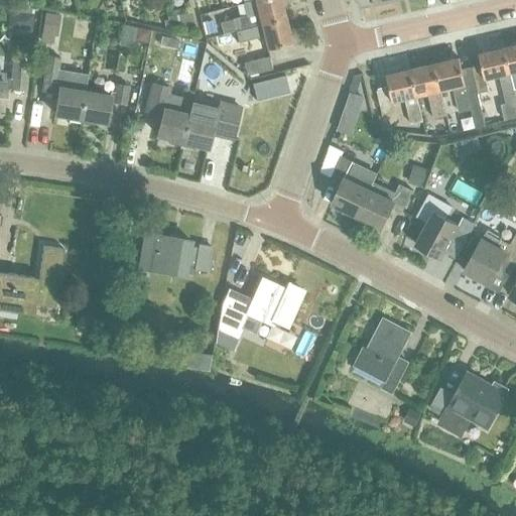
[(250,27),(261,24),(286,19),(281,0),(257,0),(255,0),(254,0),(244,3),(247,15),(233,18),(233,19),(222,22),(225,33),(237,30),(237,31),(250,27)]
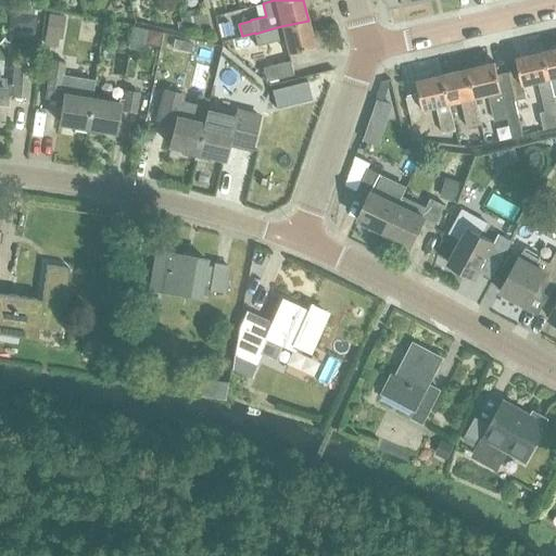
[(213,35),(207,12),(181,19),(185,30),(211,36),(213,35)]
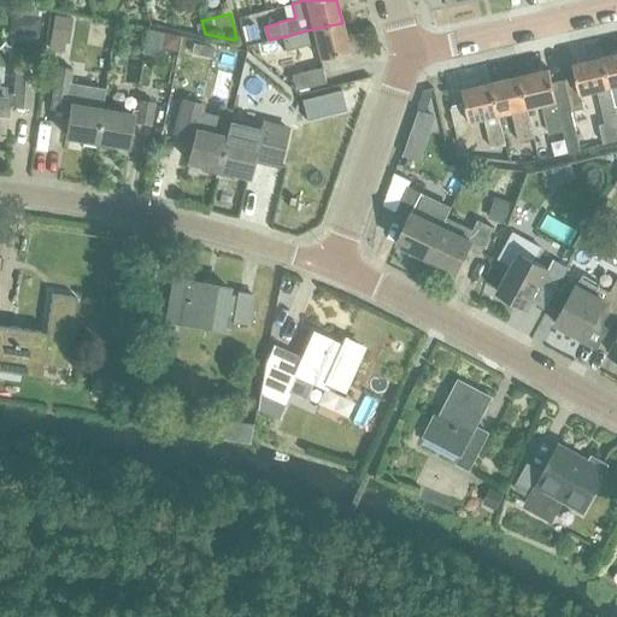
[(299,33),(283,37),(286,51),(316,43),(319,59),(350,52),(342,23),(312,30),(299,33)]
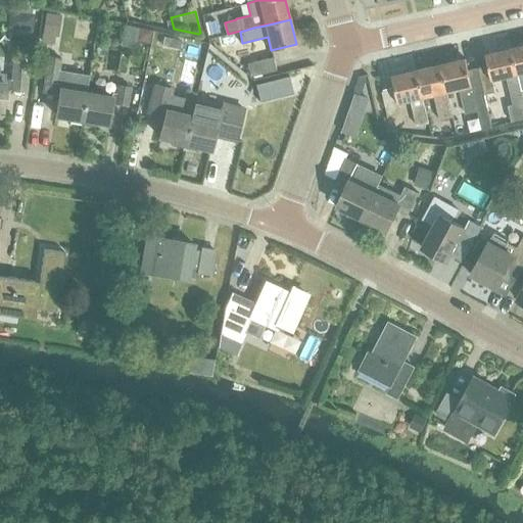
[(522,45),(512,48),(522,97),(522,45)]
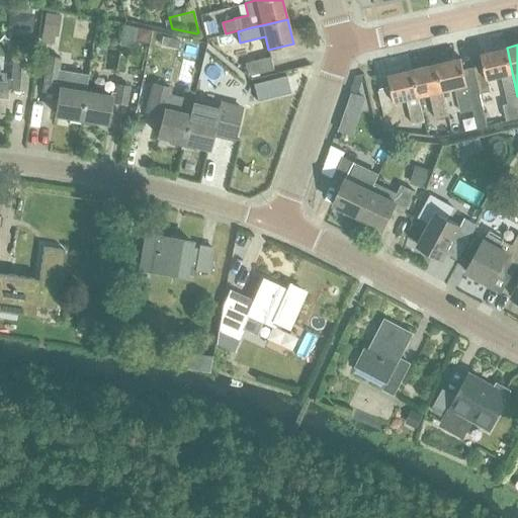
[(503,76),(513,119),(517,117),(517,96),(507,48),(482,54),(484,65),(475,68),(481,94),(493,91),(490,79),(503,76)]
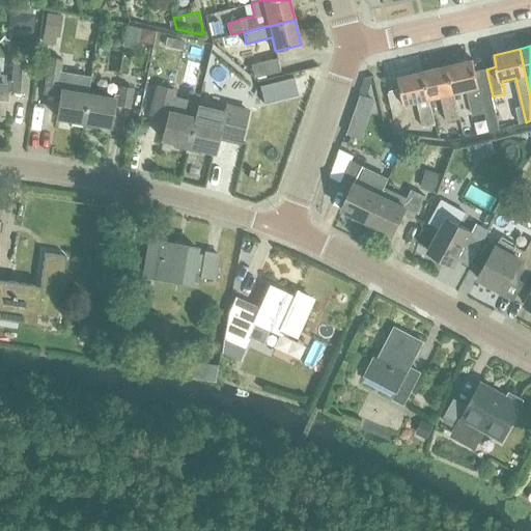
[(48,58),(43,94),(59,98),(55,117),(68,119),(67,123),(82,126),(86,94),(87,94),(90,76),(62,71),(63,60),(48,58)]
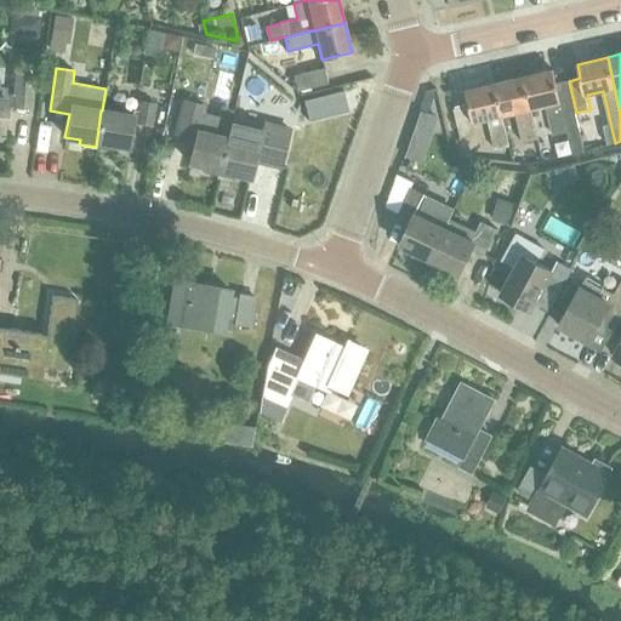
[(292,77),(296,91),(328,84),(324,69),(292,77)]
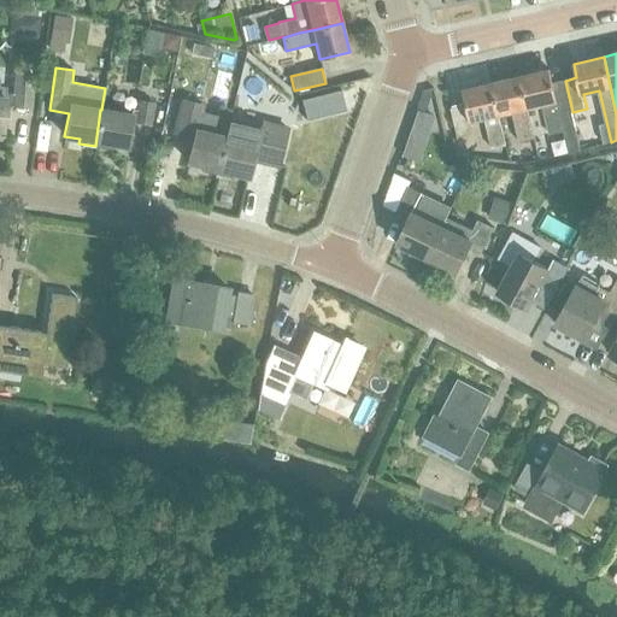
[(551,70),(522,77),(529,110),(545,106),(551,134),(565,130),(576,128),(573,112),(565,81),(554,83),(551,70)]
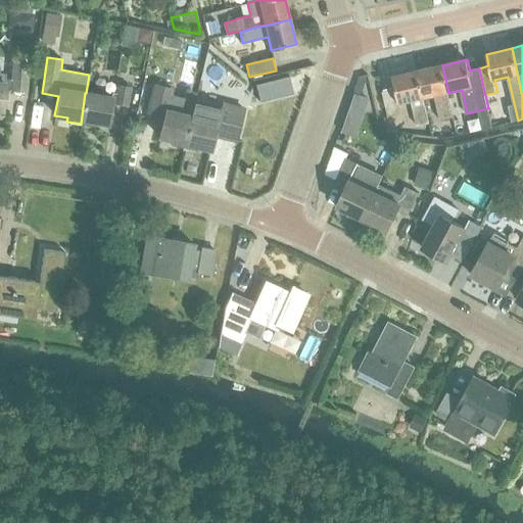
[(0,83),(0,110),(1,111),(3,89),(25,91),(27,64),(13,63),(12,80),(2,79),(2,84),(0,83)]
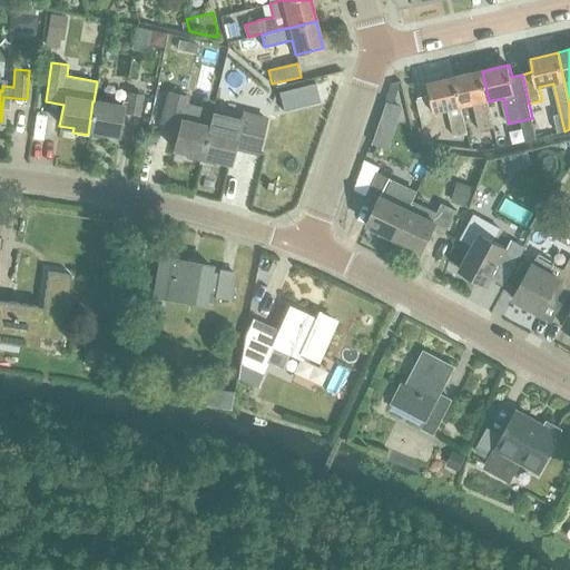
[(482,71),(454,77),(462,107),(474,105),(481,130),(494,127),(489,101),(482,71)]
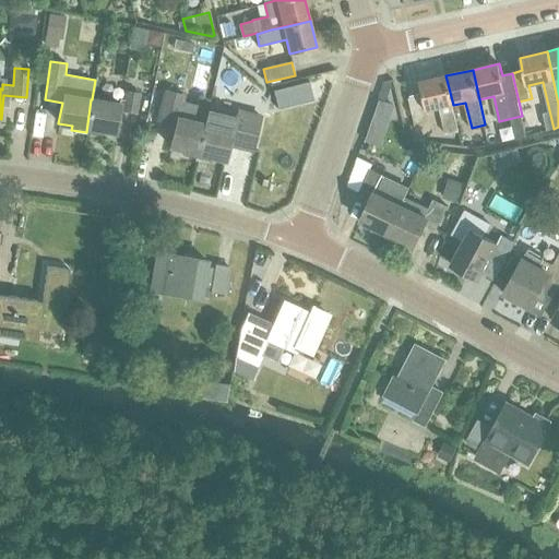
[(453,105),(445,75),(420,82),(423,95),(409,98),(415,123),(411,125),(416,141),(428,143),(423,123),(430,122),(427,111),(440,108),(447,134),(459,131),(453,105)]
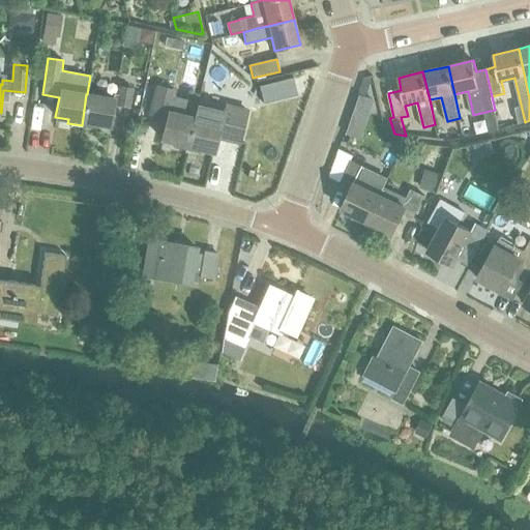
[(186,149),(194,119),(169,113),(175,89),(157,85),(150,114),(166,118),(160,139),(174,142),(173,146),(186,149)]
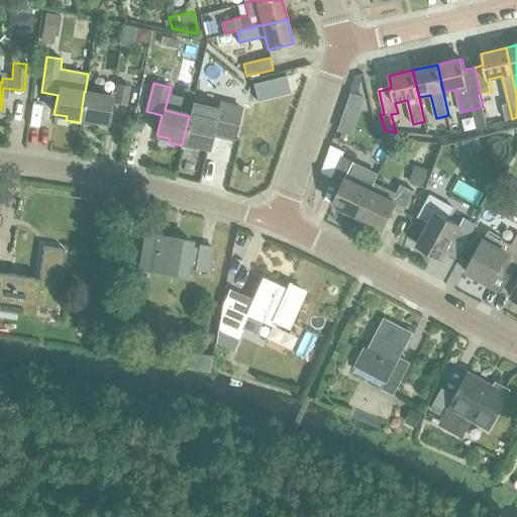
[(84,92),(80,122),(93,124),(94,120),(106,122),(109,102),(124,104),(127,86),(117,84),(115,93),(109,92),(109,96),(84,92)]
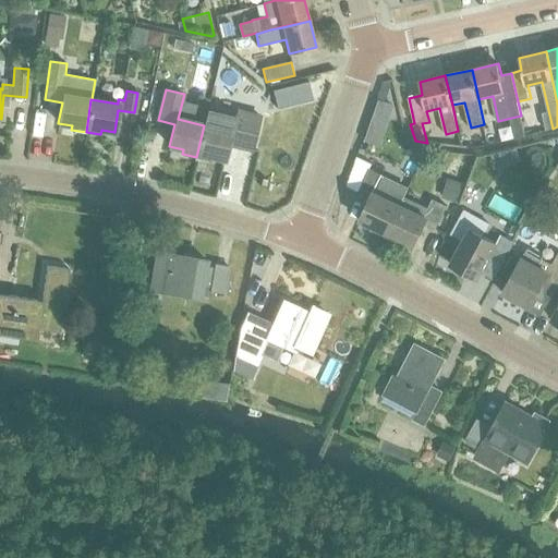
[(204,125),(196,157),(210,160),(211,156),(226,160),(229,145),(252,150),(261,116),(242,110),(240,117),(208,108),(204,124),(204,125)]
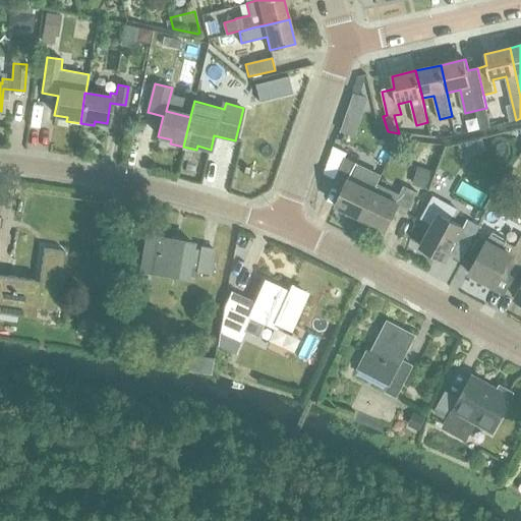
[(345,158),(335,179),(346,184),(336,207),(348,213),(346,216),(359,222),(373,191),(382,175),(345,158)]
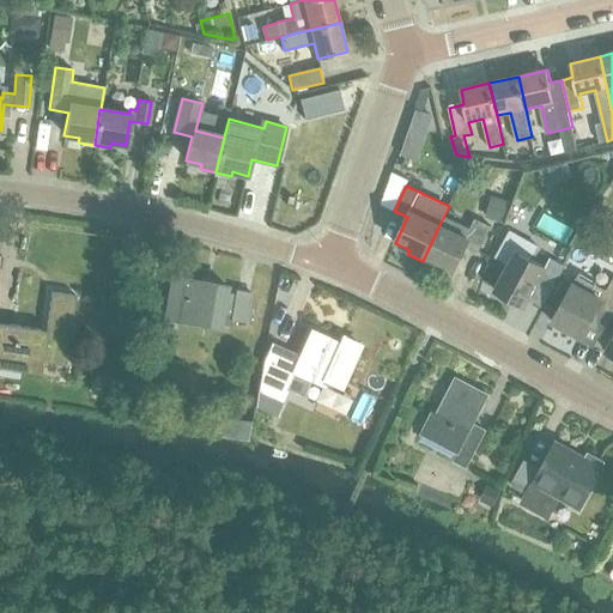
[(493,198),(486,218),(503,223),(509,202),(493,198)]
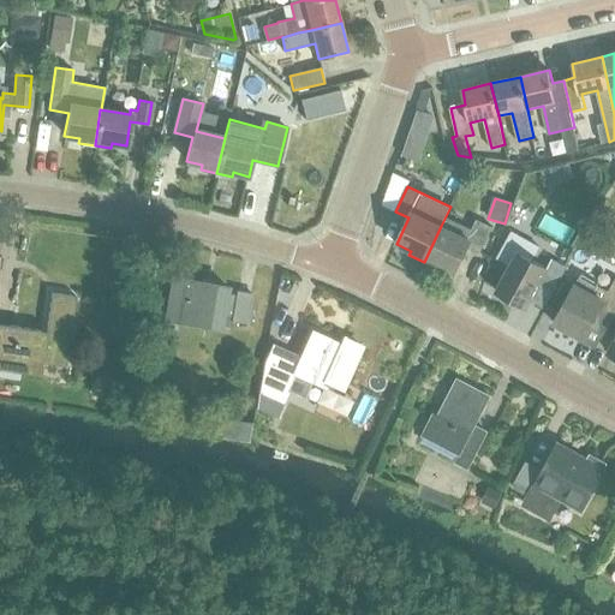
[(441,226),(424,262),(440,269),(441,266),(455,273),(467,246),(481,254),(493,227),(477,220),(472,230),(460,224),(455,233),(441,226)]
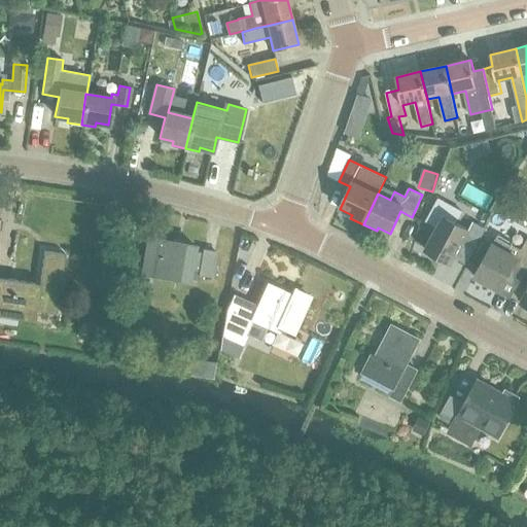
[(426,220),(438,227),(445,217),(457,223),(464,211),(438,197),(426,220)]
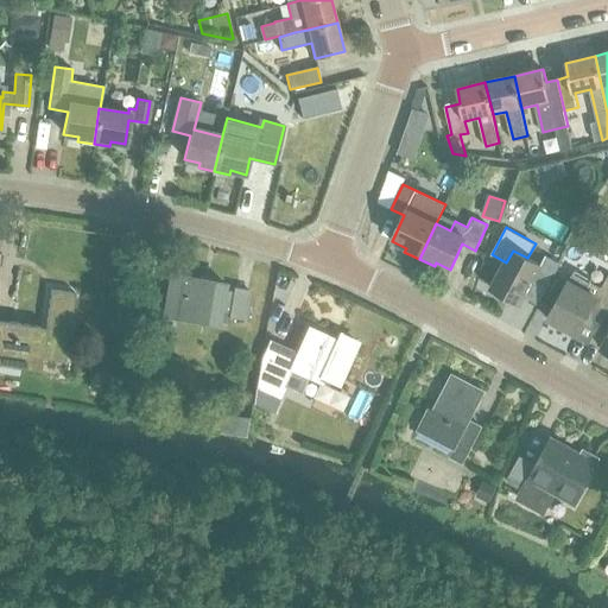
[(523,297),(538,305),(561,265),(546,257),(540,266),(527,258),(513,251),(506,263),(491,289),(519,305),(523,297)]
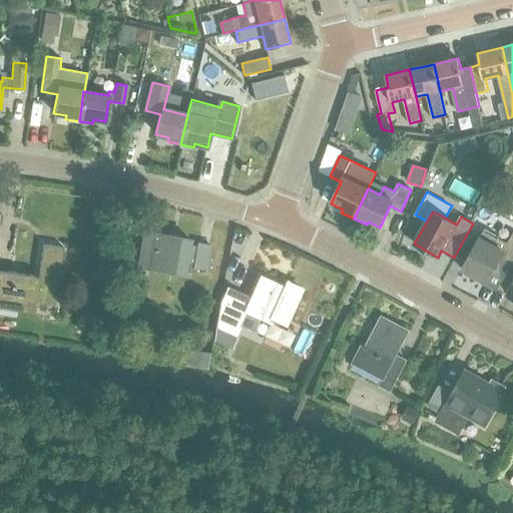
[(485,228),(479,238),(479,237),(462,270),(487,283),(500,260),(511,266),(512,262),(512,234),(504,251),(494,246),(500,237),(485,228)]
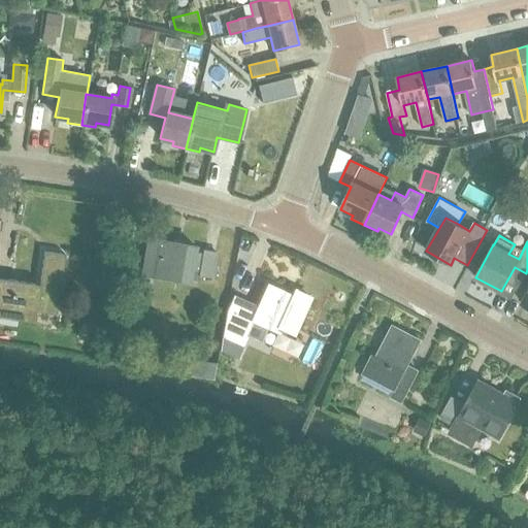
[(147,238),(141,270),(190,278),(191,268),(193,269),(201,270),(200,274),(212,276),(217,254),(204,252),(203,256),(194,254),(195,246),(147,238)]
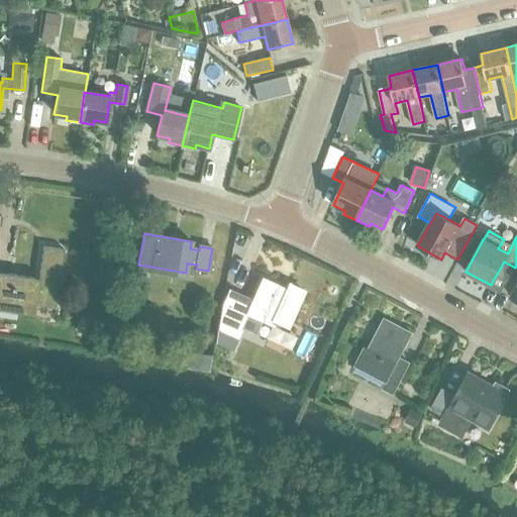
[(55,307),(64,249),(44,246),(39,279),(0,272),(0,308),(11,310),(12,300),(55,307)]
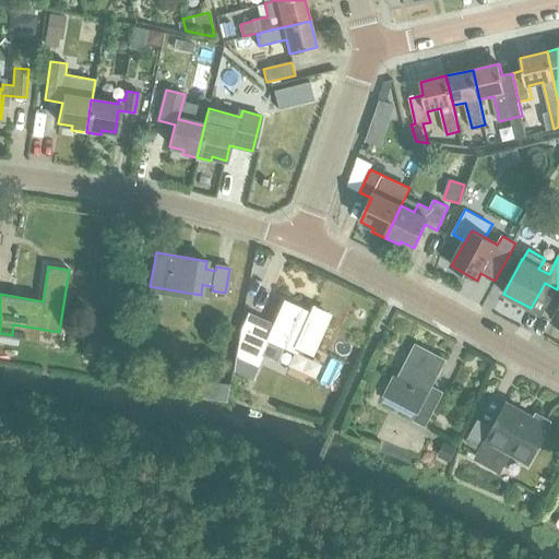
[(240,330),(236,358),(258,368),(263,357),(276,363),(283,348),(295,354),(298,346),(311,353),(329,314),(312,308),(309,317),(300,313),(301,311),(284,302),(274,324),(248,312),(240,330)]
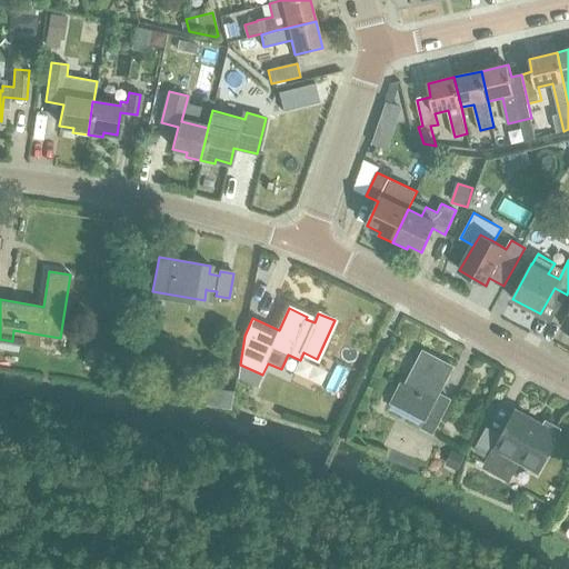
[(439,393),(452,367),(423,351),(406,386),(401,382),(392,400),(426,418),(421,427),(432,432),(450,399),(439,393)]
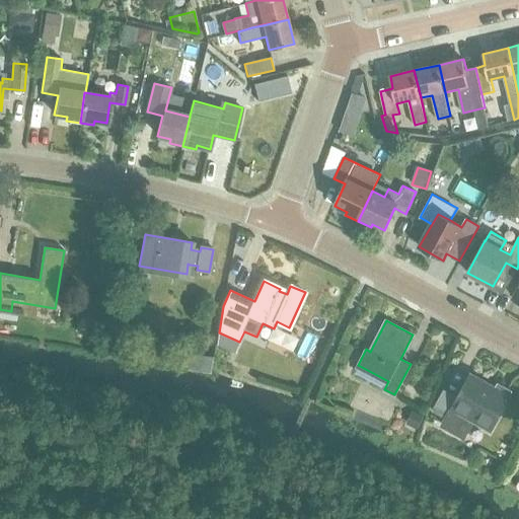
[(445,391),(434,410),(447,418),(443,425),(465,437),(474,420),(491,429),(513,391),(498,382),(493,391),(483,385),(485,382),(470,374),(456,398),(445,391)]
